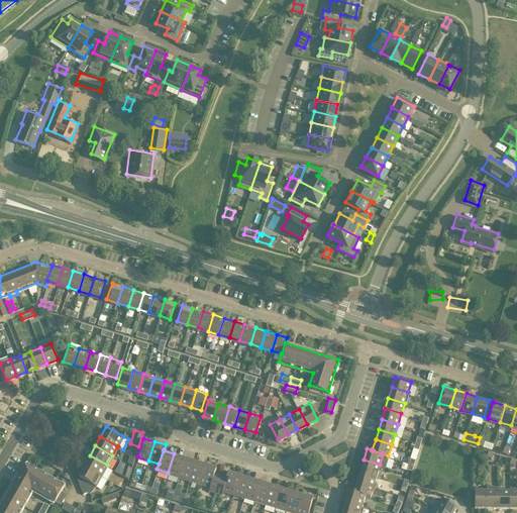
[(179,476),(184,456),(174,453),(168,473),(179,476)]
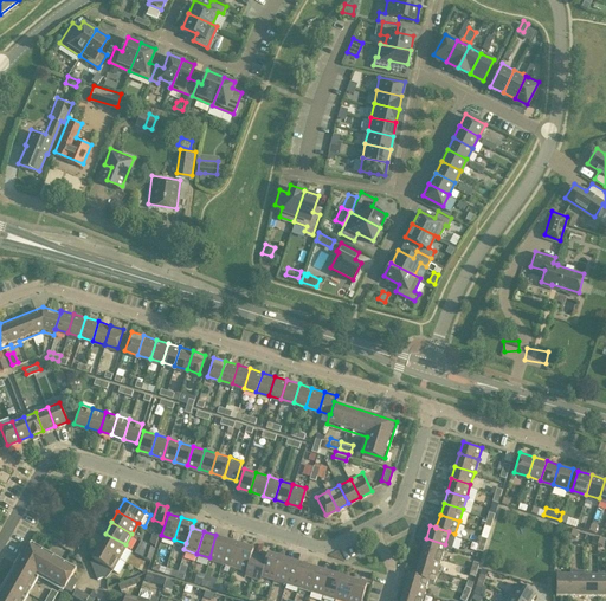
[(98,544),(118,556),(126,544),(105,534),(98,544)]
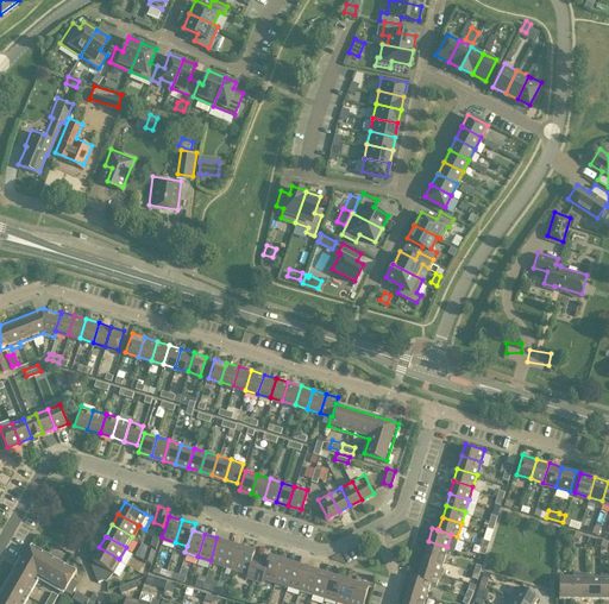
[(217,538),(211,560),(223,564),(230,541),(217,538)]
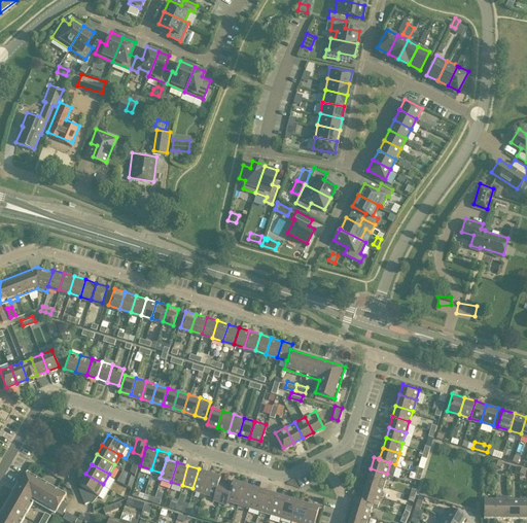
[(203,491),(209,472),(199,468),(192,488),(203,491)]
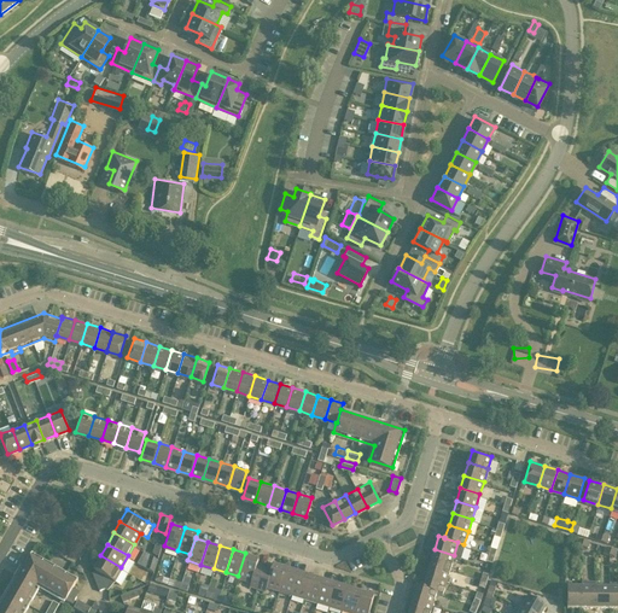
[(435,549),(431,561),(450,567),(454,555),(435,549)]
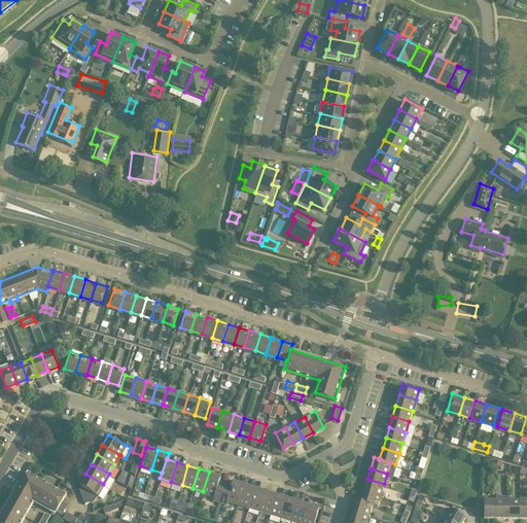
[(0,515),(0,520),(5,522),(20,522),(35,497),(56,510),(60,502),(66,491),(27,469),(0,515)]
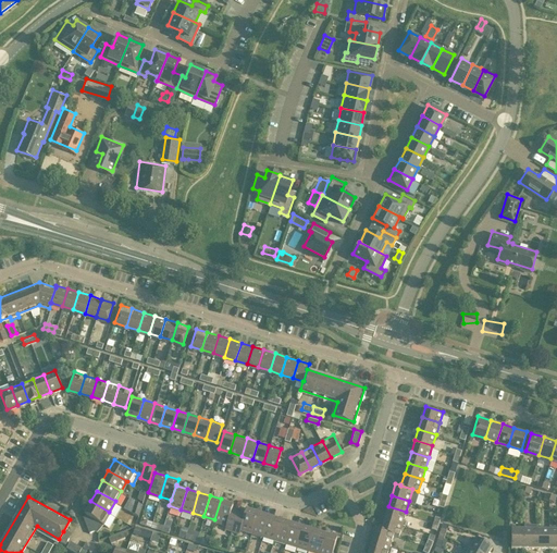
[(140,505),(141,503),(134,499),(131,510),(138,514),(140,505)]
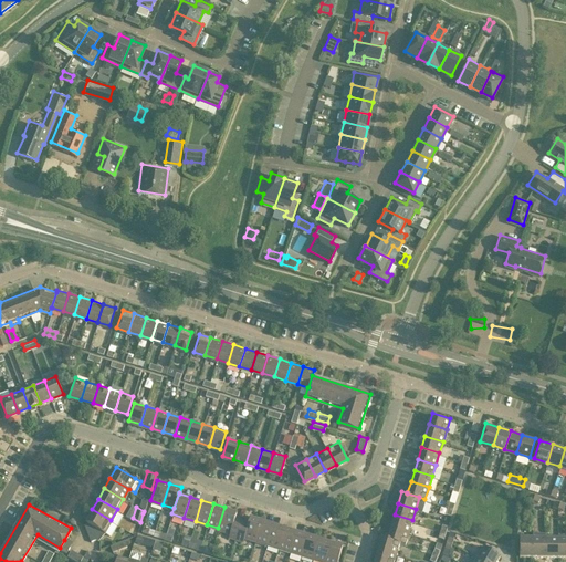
[(234,516),(237,511),(224,507),(218,528),(230,531),(229,536),(236,538),(241,518),(234,516)]
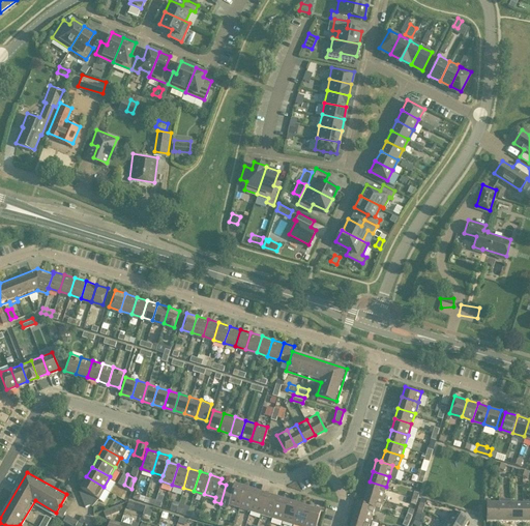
[(88,494),(91,492),(98,497),(104,487),(86,476),(81,487),(80,490),(85,504),(91,502),(88,494)]
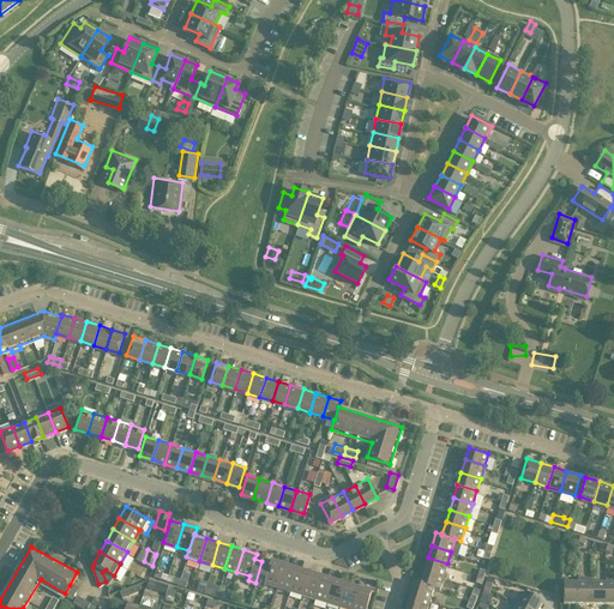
[(428,558),(423,571),(444,577),(447,564),(428,558)]
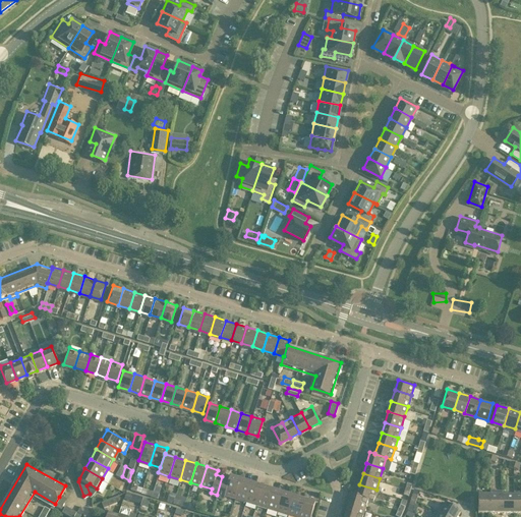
[(230,474),(229,478),(222,476),(217,495),(223,497),(224,494),(235,497),(241,477),(230,474)]
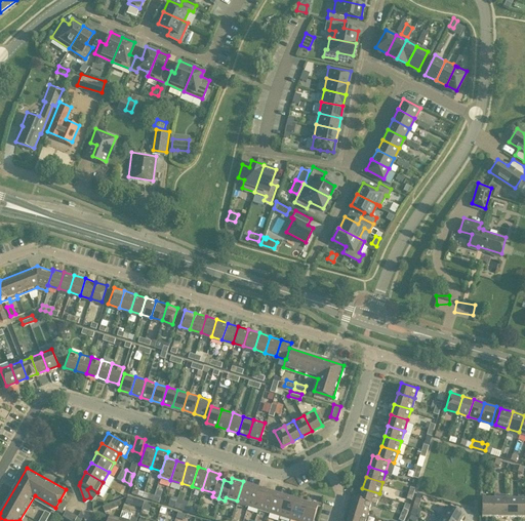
[(247,504),(253,484),(243,481),(237,501),(247,504)]
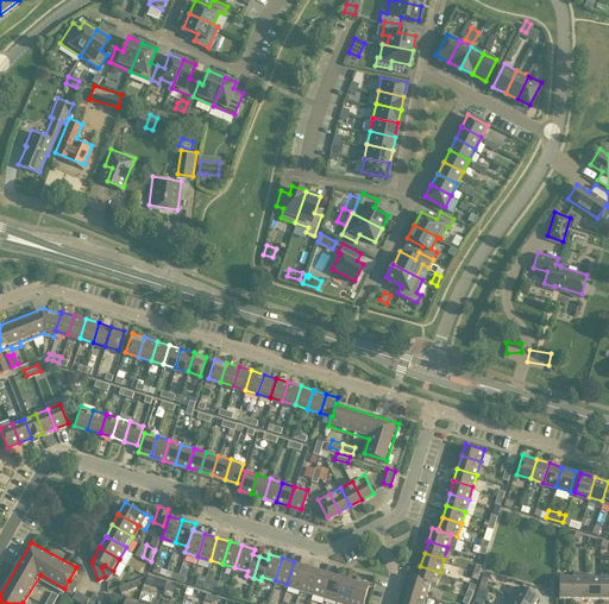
[(300,587),(307,565),(294,561),(287,584),(300,587)]
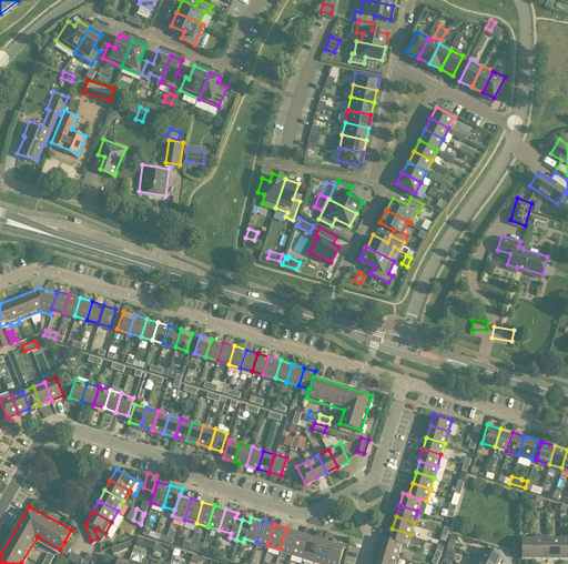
[(291,552),(297,531),(286,527),(280,549),(291,552)]
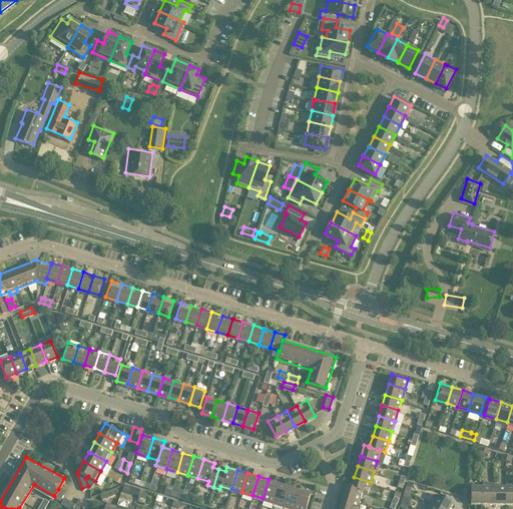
[(351,487),(362,490),(367,492),(371,482),(354,477),(351,486),(351,487)]
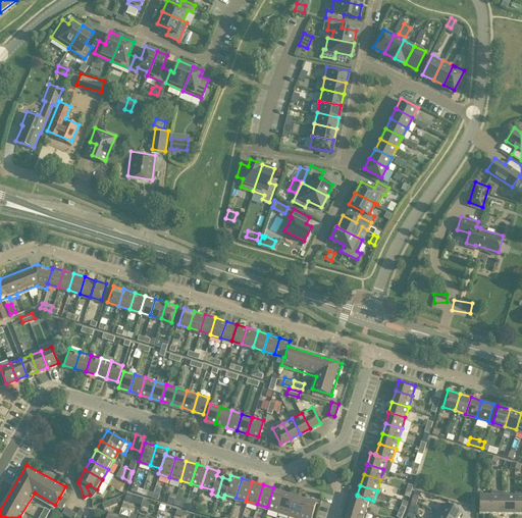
[(273,487),(267,507),(277,511),(283,491),(273,487)]
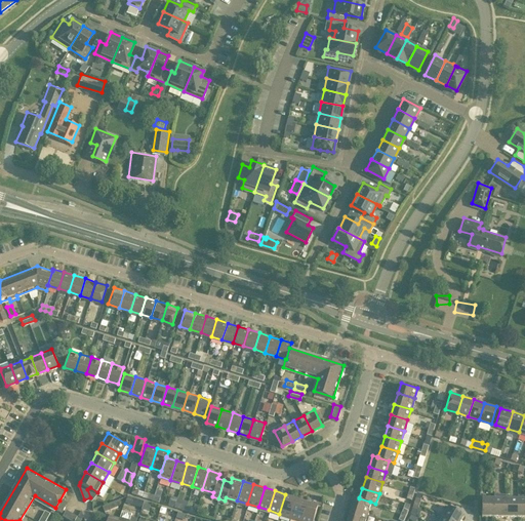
[(505,492),(493,492),(493,496),(493,514),(506,515),(506,496),(505,496),(505,492)]
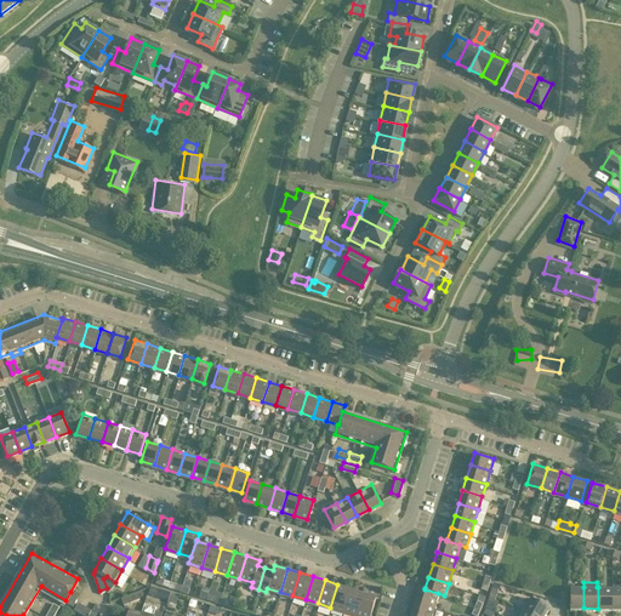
[(158,586),(151,583),(148,592),(155,594),(158,586)]
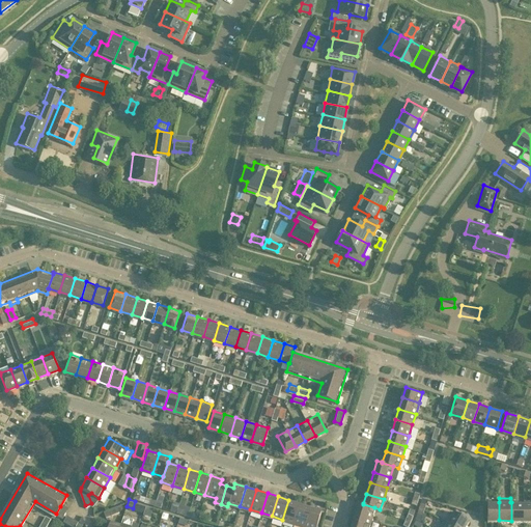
[(294,523),(299,503),(288,500),(282,520),(294,523)]
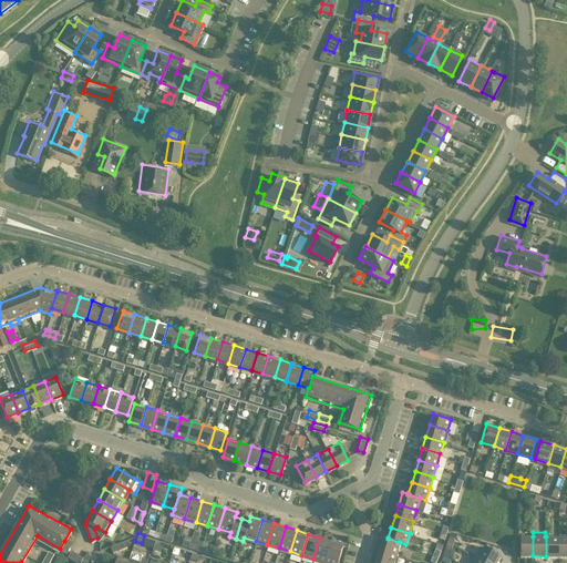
[(400,542),(388,539),(388,538),(382,536),(379,548),(397,553),(400,542)]
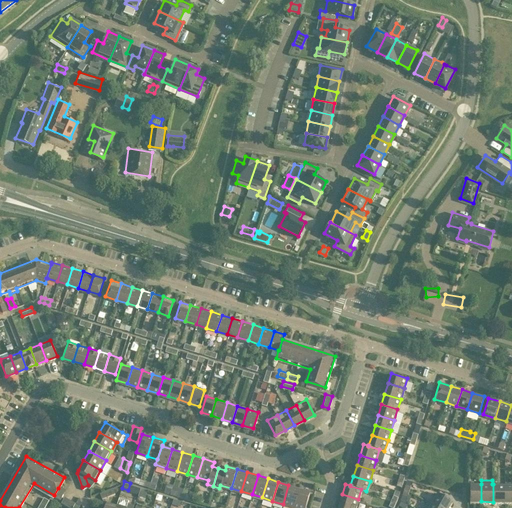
[(470,501),(481,501),(481,484),(470,484),(470,501)]
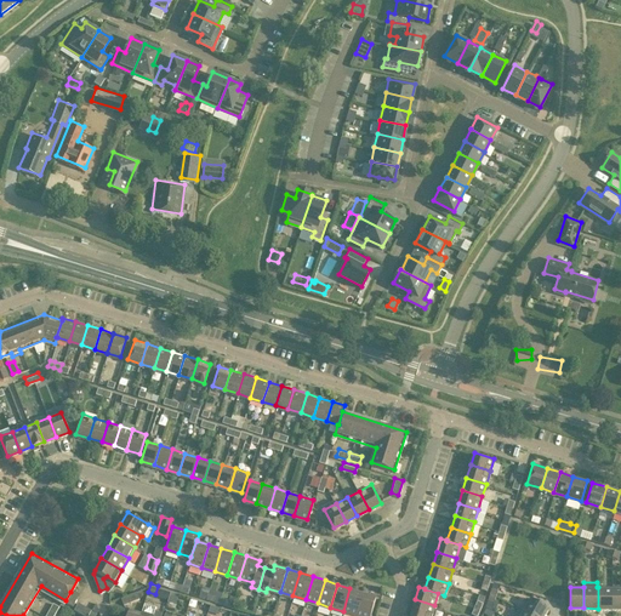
[(611,609),(611,587),(598,587),(598,609),(611,609)]
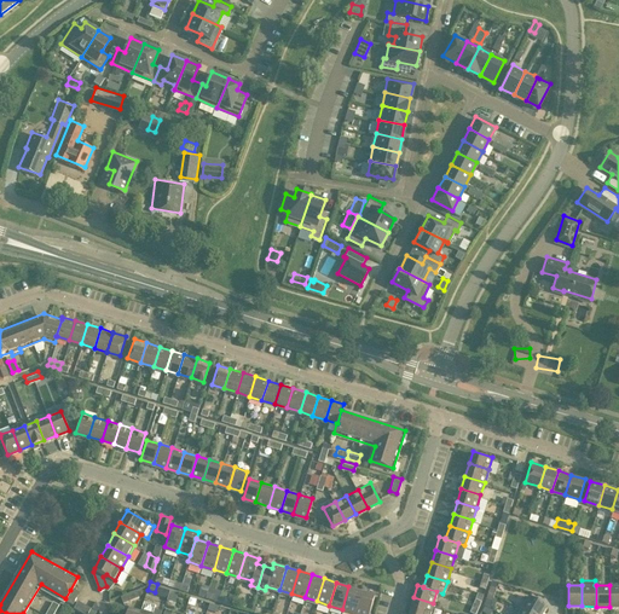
[(348,586),(342,609),(354,613),(362,590),(348,586)]
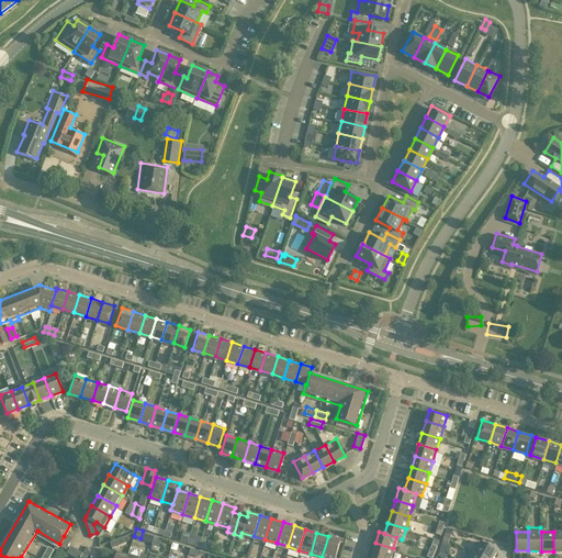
[(111,546),(125,540),(123,534),(109,539),(111,546)]
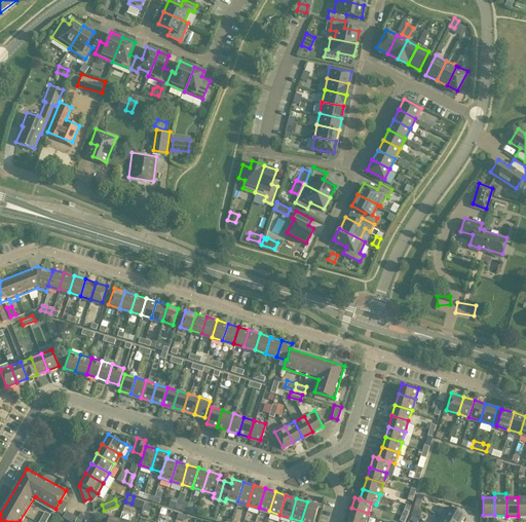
[(65,505),(60,501),(55,509),(61,511),(65,505)]
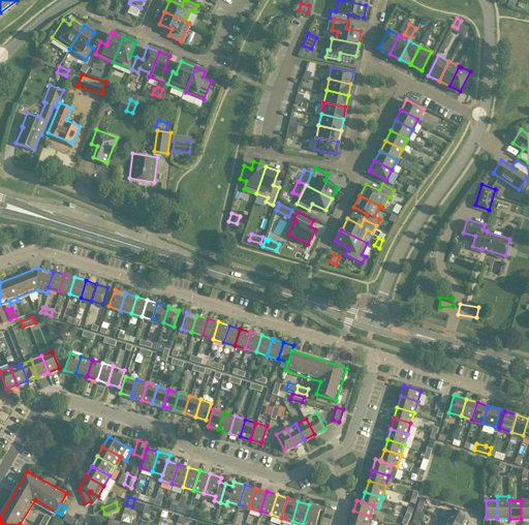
[(314,524),(319,507),(309,504),(303,524),(305,524),(314,524)]
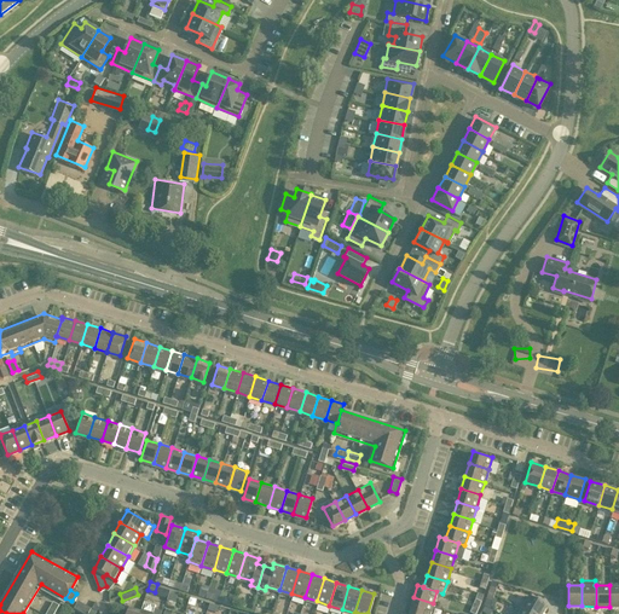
[(521,607),(533,613),(541,613),(547,606),(528,595),(521,607)]
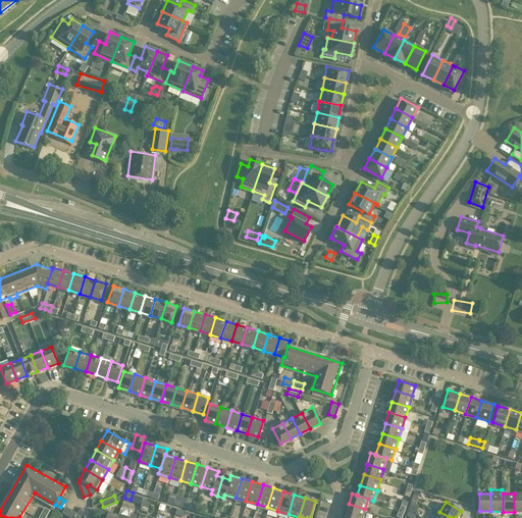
[(362,517),(365,509),(349,504),(346,515),(355,517),(362,517)]
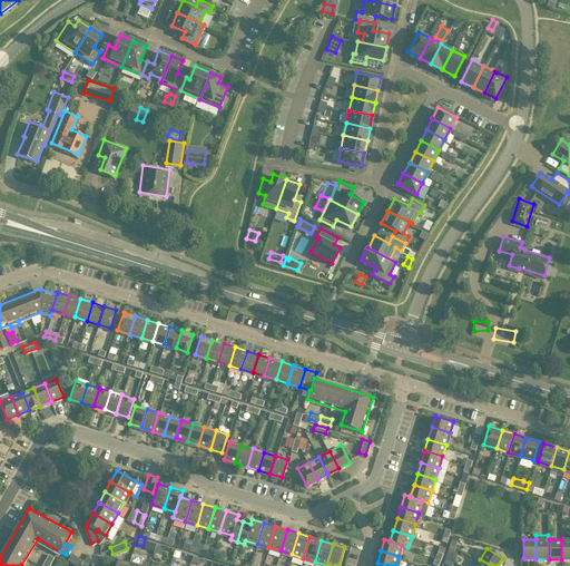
[(48,565),(55,555),(48,552),(40,565),(48,565)]
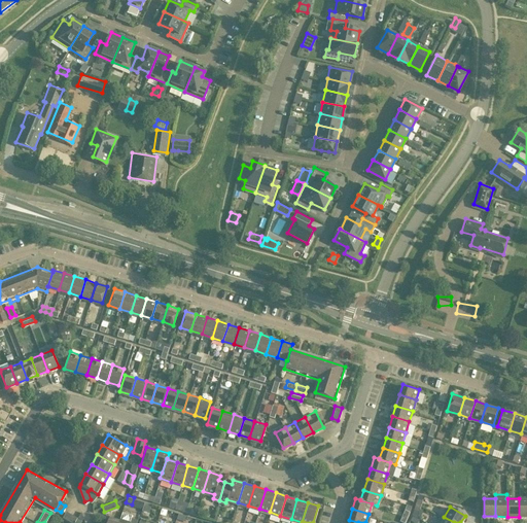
[(73,522),(74,522),(74,521),(77,516),(66,510),(62,516),(73,522)]
